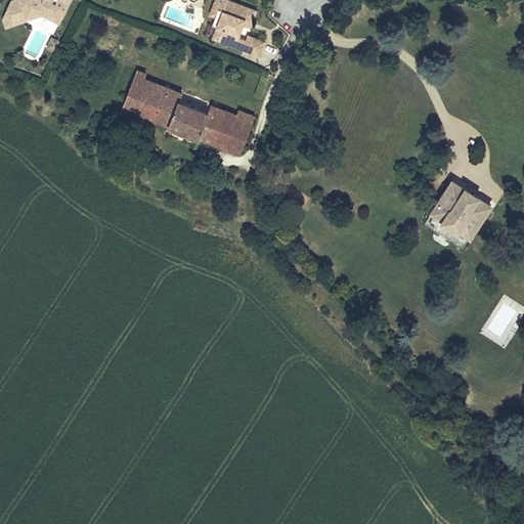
[(10,14),(17,18),(18,18),(38,12),(40,13),(59,24),(69,5),(58,0),(13,0),(8,9),(10,14)]
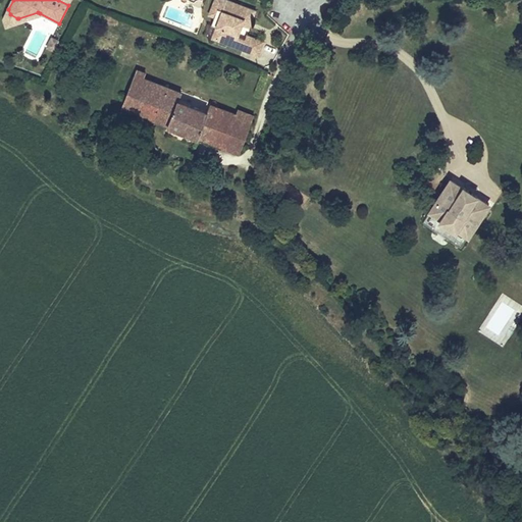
[(245,19),(252,21),(256,10),(228,0),(218,0),(215,8),(218,8),(222,10),(216,27),(221,29),(216,40),(258,56),(264,41),(249,36),(247,41),(238,37),(242,24),(245,19)]
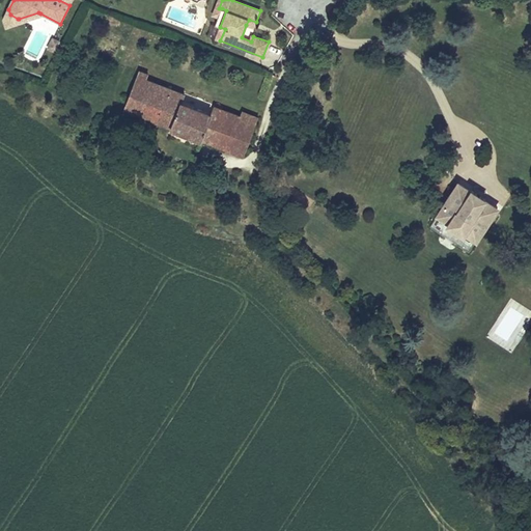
[(219,8),(216,6),(213,15),(219,17),(222,8),(219,8)]
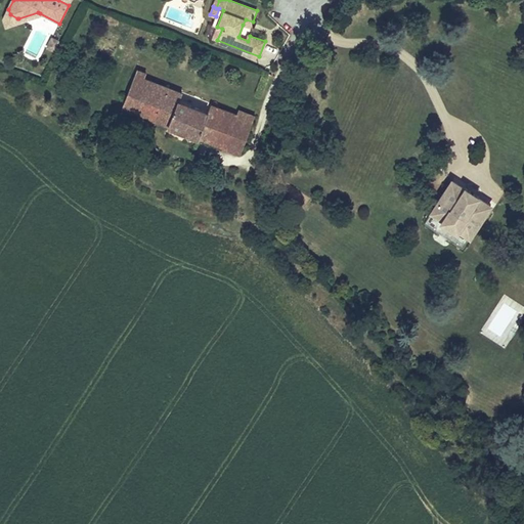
[(223,10),(219,8),(216,16),(212,25),(217,27),(223,10)]
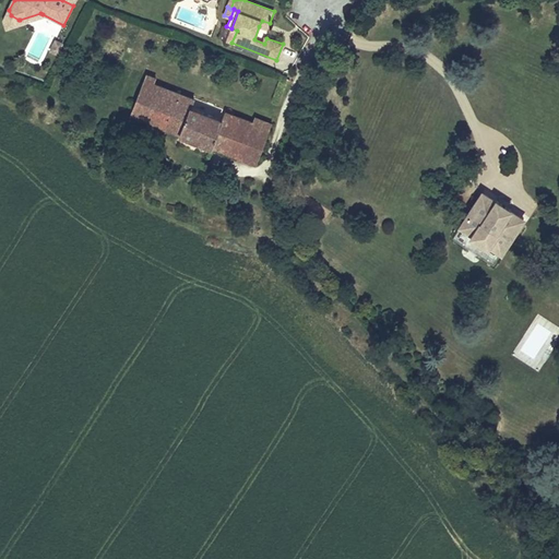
[(40,18),(43,14),(40,13),(20,20),(19,20),(11,15),(9,10),(3,20),(7,28),(40,18)]
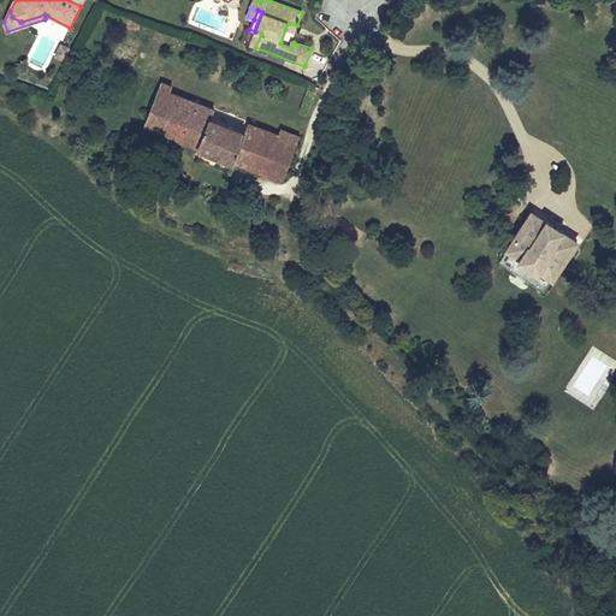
[(297,25),(289,23),(285,29),(294,33),(297,25)]
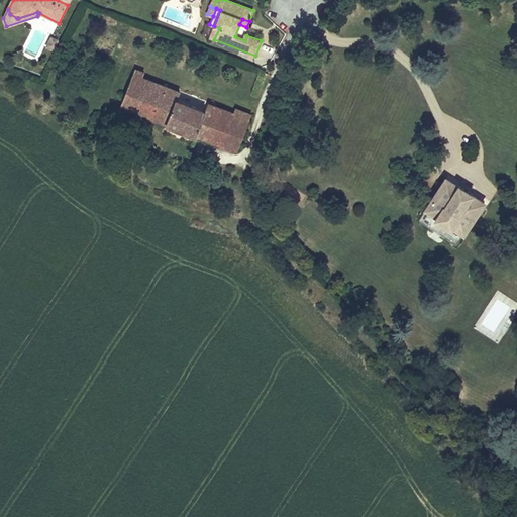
[(219,28),(214,26),(210,37),(214,39),(219,28)]
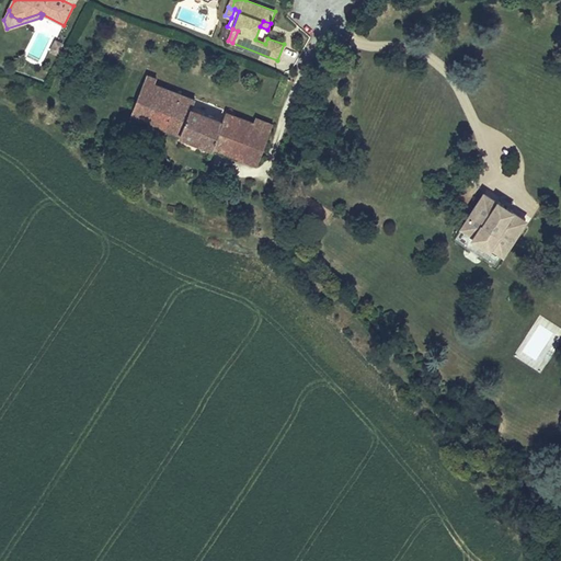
[(55,41),(50,50),(57,54),(63,44),(55,41)]
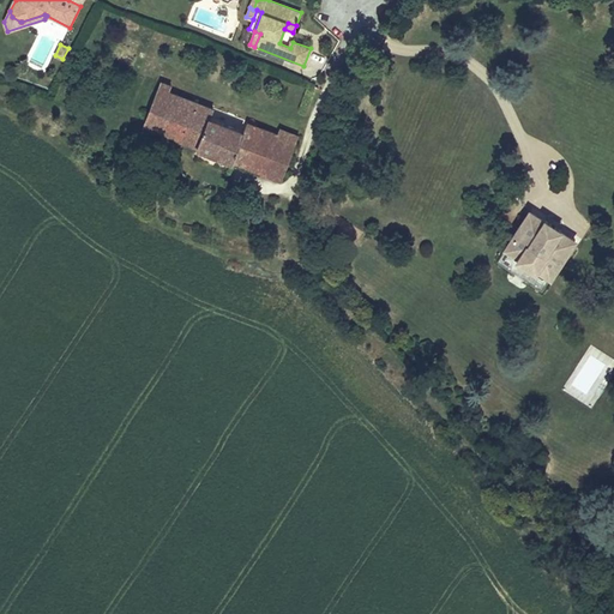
[(214,110),(169,92),(172,86),(161,82),(144,125),(282,180),(299,136),(281,130),(278,136),(247,124),(244,132),(210,119),(214,110)]
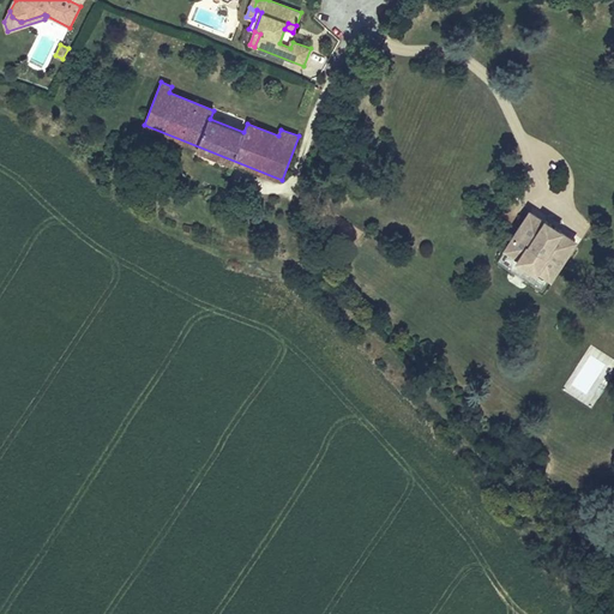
[(530,211),(506,248),(519,257),(518,258),(536,270),(537,269),(551,277),(575,240),(560,230),(561,229),(546,220),(545,221),(530,211)]
